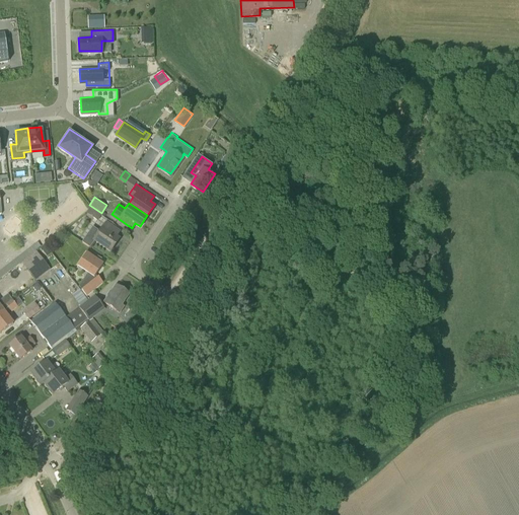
[(97,218),(101,213),(89,205),(85,211),(97,218)]
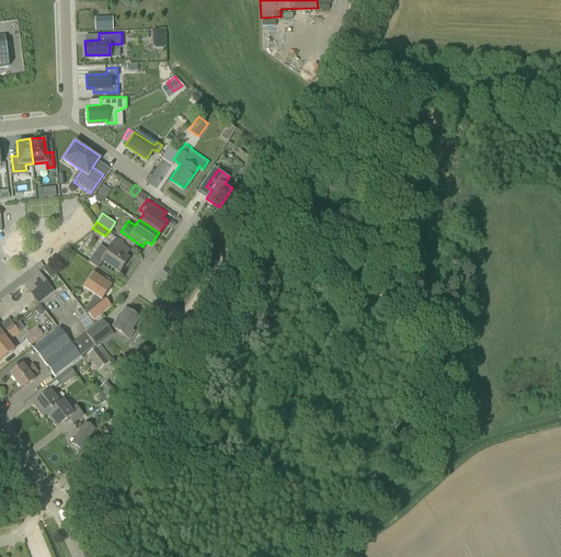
[(119,270),(129,256),(125,252),(129,247),(114,237),(101,257),(119,270)]
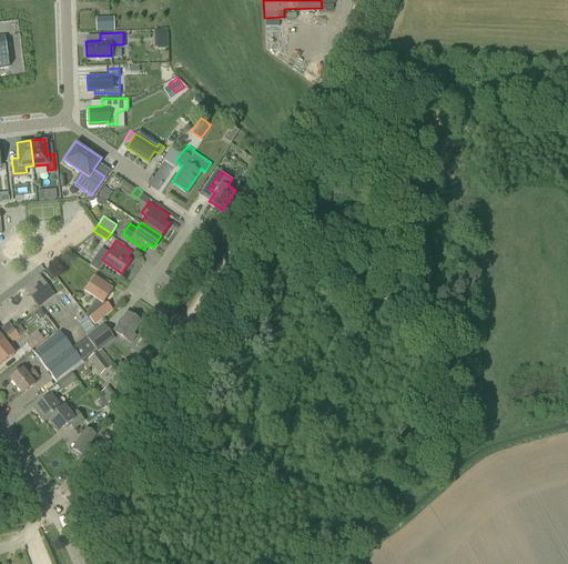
[(99,277),(94,273),(84,289),(95,295),(85,310),(94,321),(113,306),(108,300),(107,300),(104,298),(113,285),(110,283),(111,280),(100,274),(99,277)]
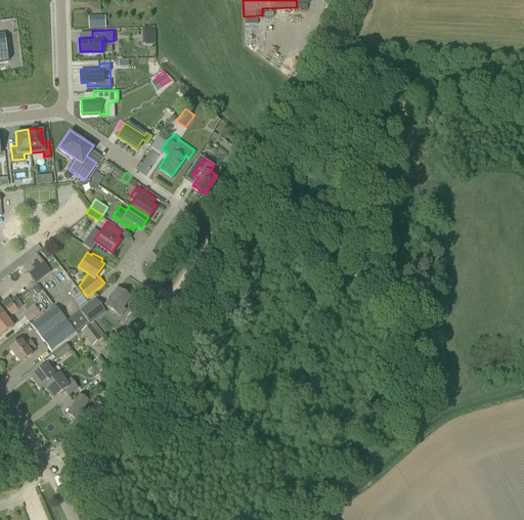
[(121,313),(125,306),(123,304),(130,294),(117,285),(104,302),(121,313)]
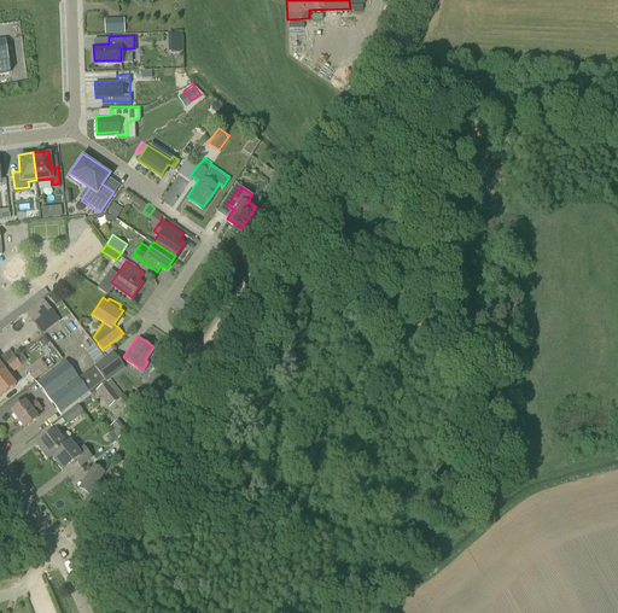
[(93,362),(105,379),(124,365),(112,348),(93,362)]
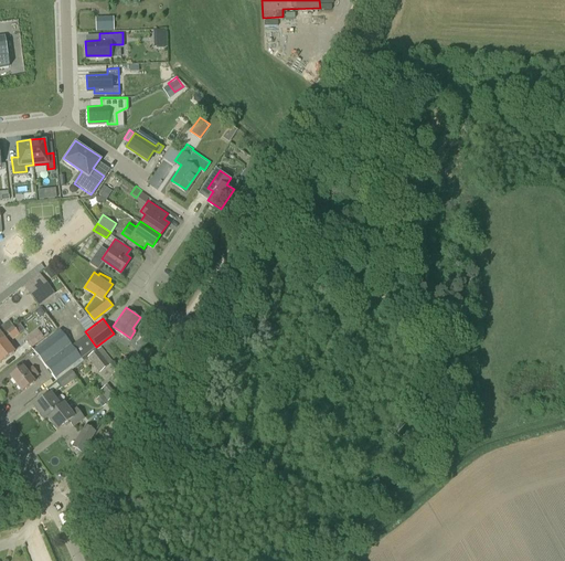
[(3,325),(0,326),(0,339),(17,327),(12,323),(6,328),(3,325)]
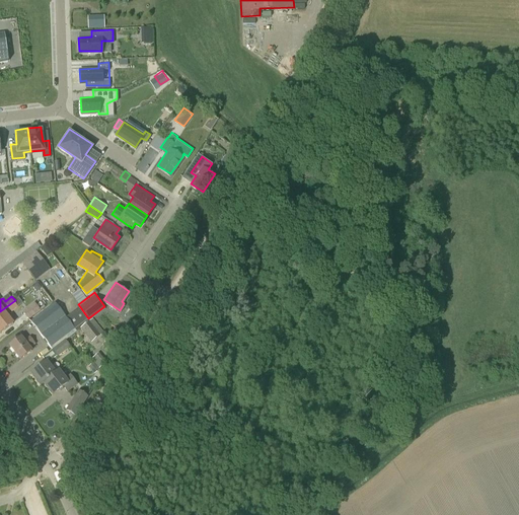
[(28,316),(41,307),(34,299),(22,308),(28,316)]
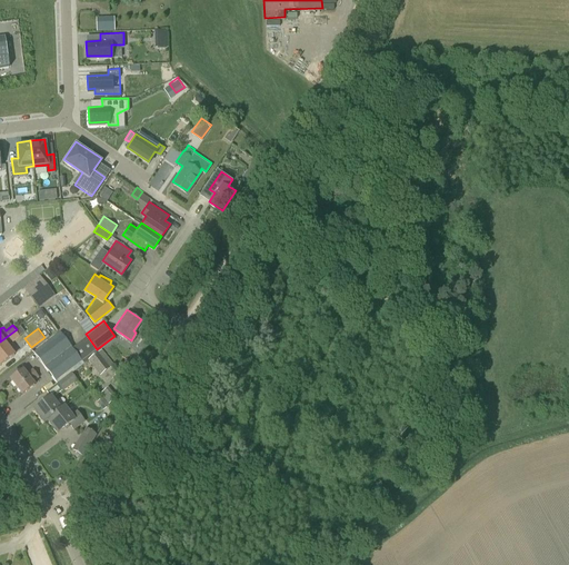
[(17,329),(0,342),(0,363),(15,352),(7,340),(11,337),(12,339),(19,334),(17,329)]
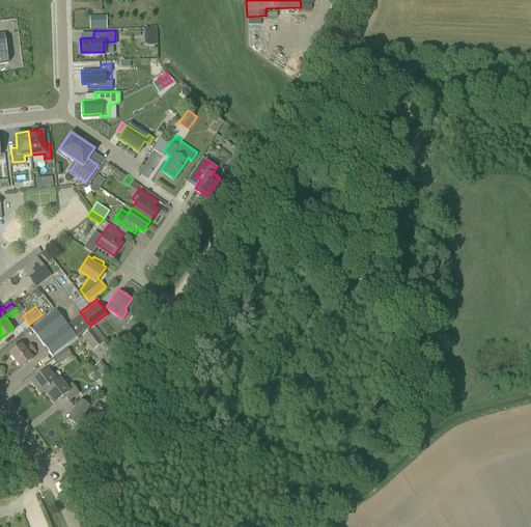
[(90,326),(80,311),(67,322),(56,307),(31,326),(53,355),(66,345),(65,343),(77,334),(78,335),(90,326)]
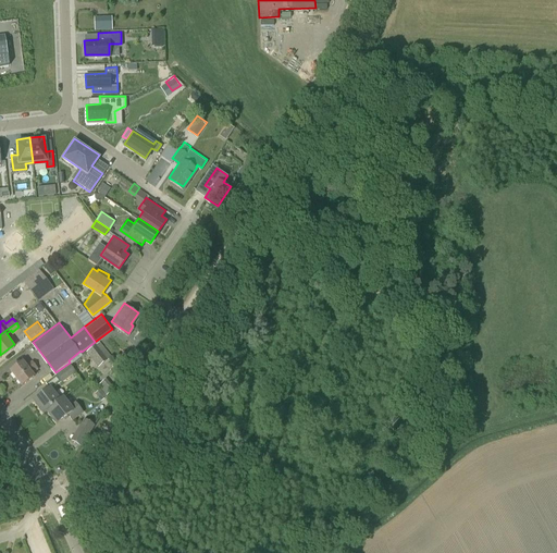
[(98,365),(111,354),(99,339),(86,349),(98,365)]
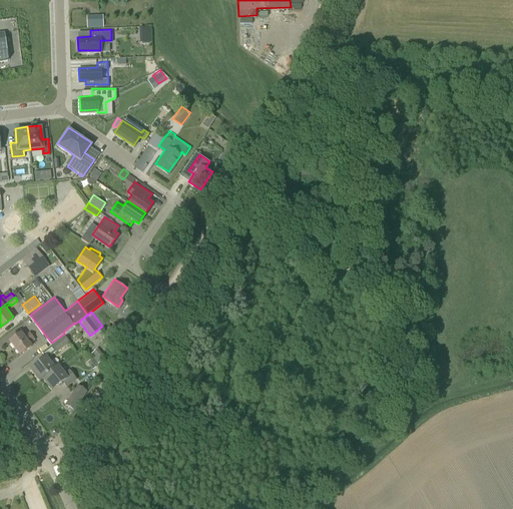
[(33,336),(29,330),(24,334),(21,330),(9,339),(20,353),(32,344),(28,340),(33,336)]
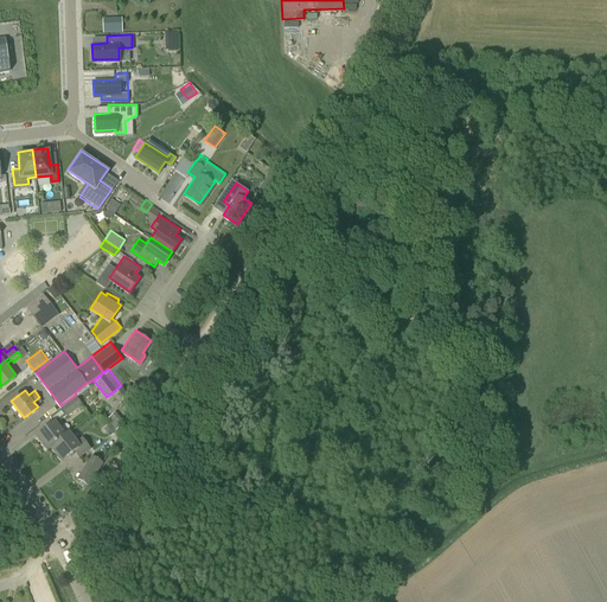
[(76,395),(61,405),(66,414),(82,402),(76,395)]
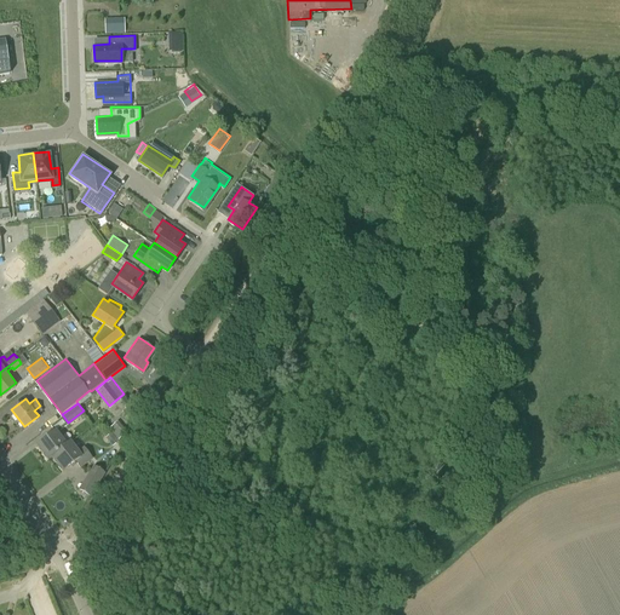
[(130,419),(135,412),(125,404),(120,412),(130,419)]
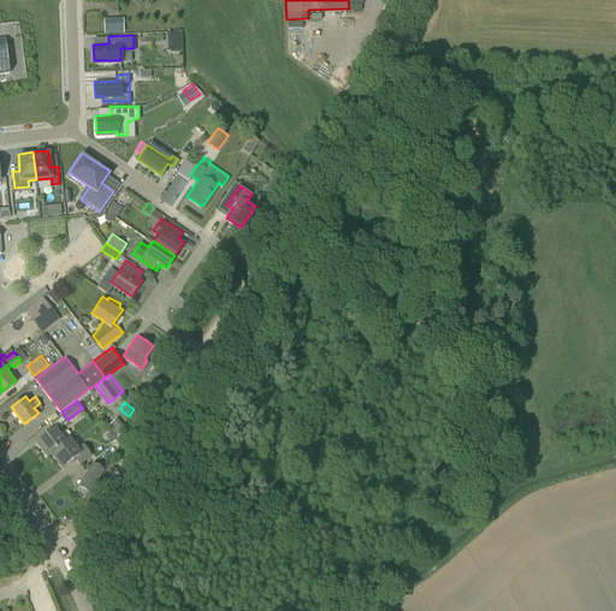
[(66,439),(55,425),(36,439),(47,455),(51,451),(66,439)]
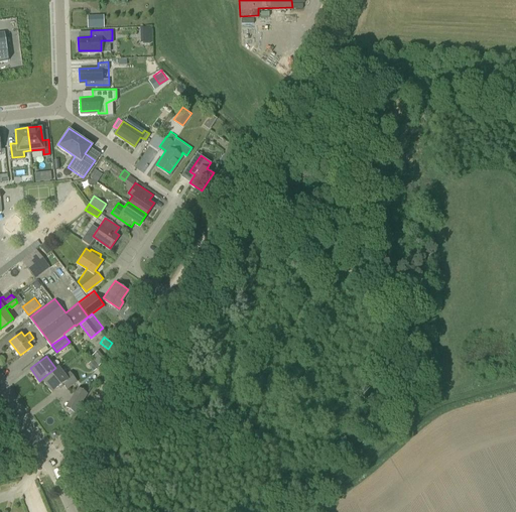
[(42,378),(51,390),(62,382),(67,387),(78,379),(70,369),(65,373),(58,365),(55,368),(42,378)]
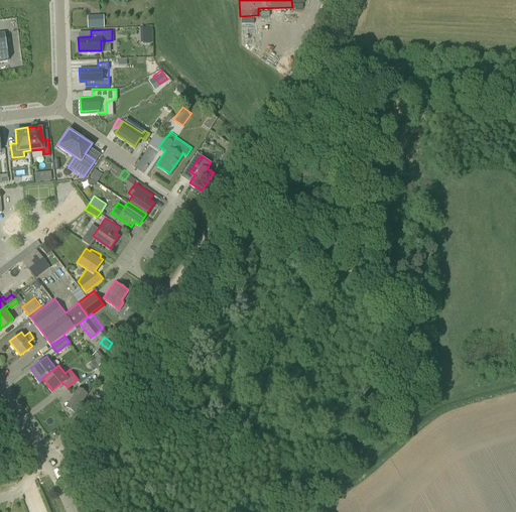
[(72,393),(81,399),(84,394),(75,389),(72,393)]
